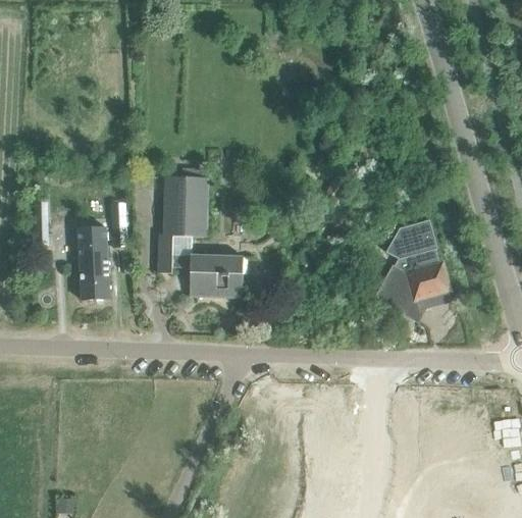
[(163,232),(158,232),(157,271),(171,271),(172,263),(191,263),(190,295),(242,297),(243,254),(191,253),(191,235),(206,236),(208,176),(164,175),(163,232)]
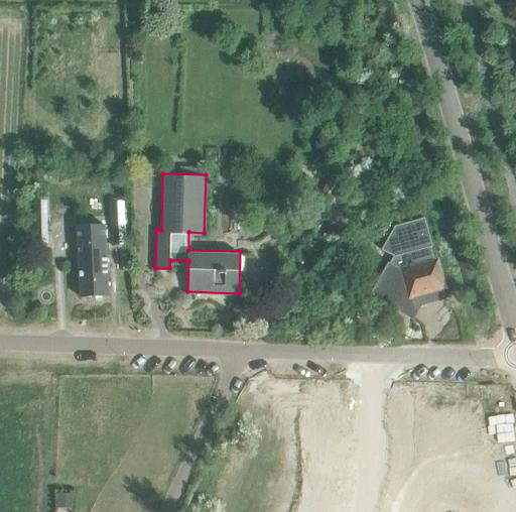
[(329,173),(321,187),(331,192),(338,177),(329,173)]
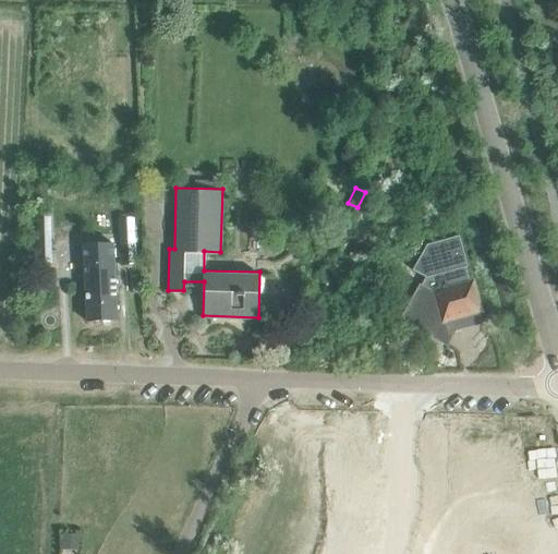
[(36,213),(38,257),(51,257),(50,214),(36,213)]
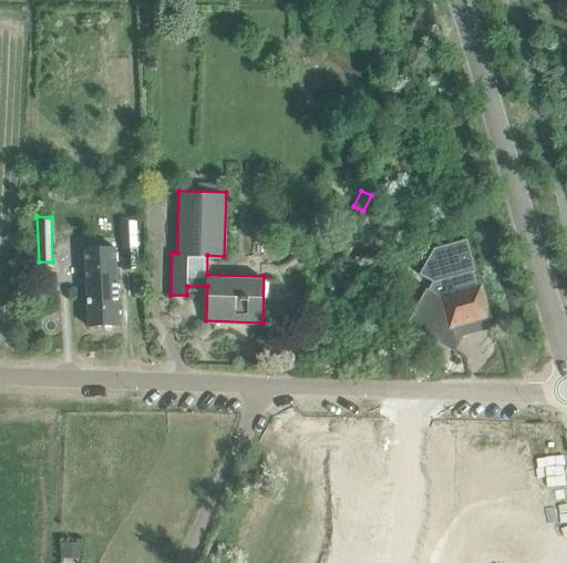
[(136,217),(120,217),(122,268),(140,267),(136,217)]
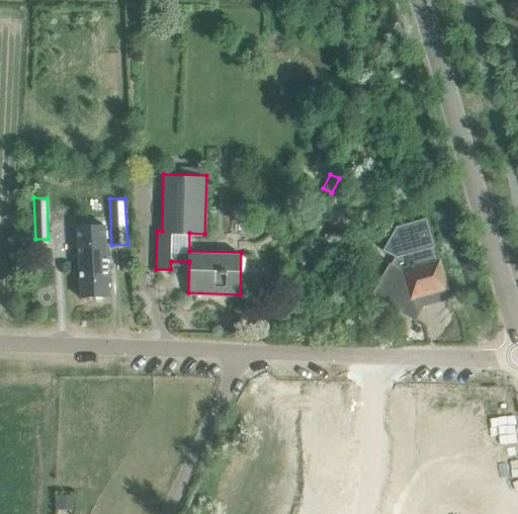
[(444,286),(446,286),(439,260),(437,261),(432,245),(434,245),(427,218),(398,225),(384,248),(396,255),(393,261),(391,260),(373,290),(409,312),(413,315),(410,320),(420,326),(435,301),(446,297),(444,286)]
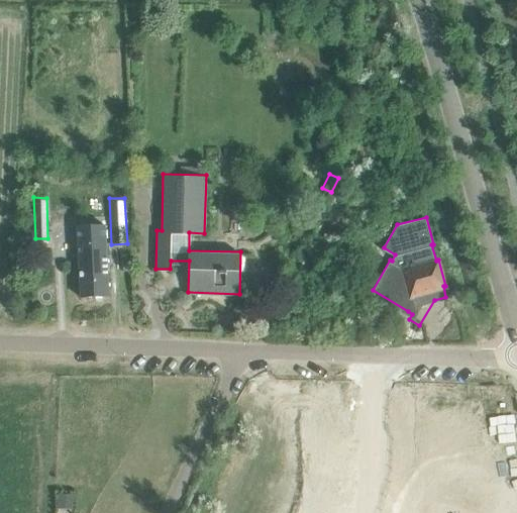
[(108,295),(105,223),(77,224),(80,296),(108,295)]
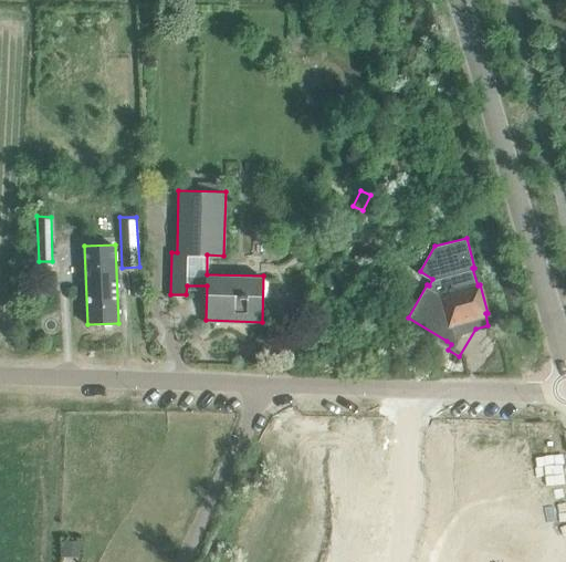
[(360,444),(311,447),(314,491),(335,490),(335,491),(345,491),(345,489),(366,488),(363,440),(360,440),(360,444)]
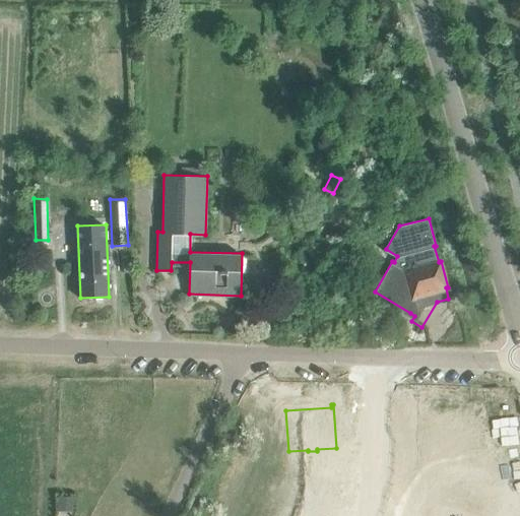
[(58,493),(58,506),(74,507),(75,494),(58,493)]
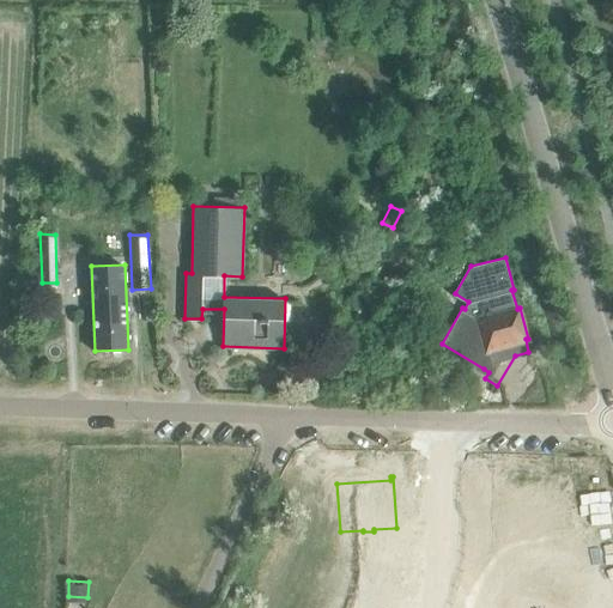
All buildings are outlined.
